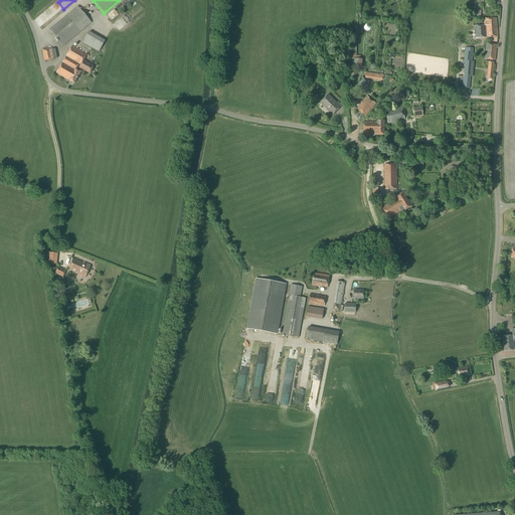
[(60,48),(81,31),(92,22),(78,6),(50,29),(60,41),(56,43),(60,48)]
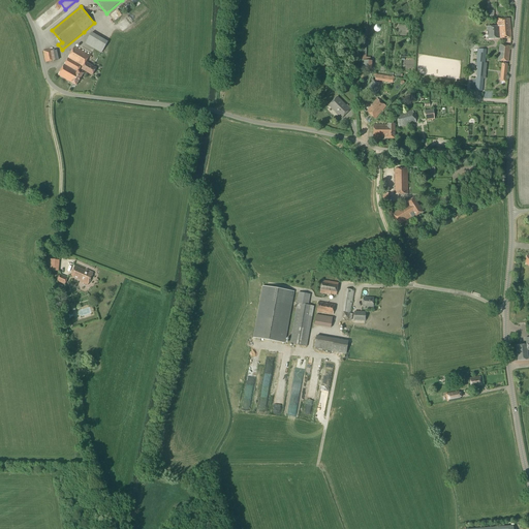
[(497,27),(488,27),(488,39),(511,38),(510,19),(497,19),(497,27)]
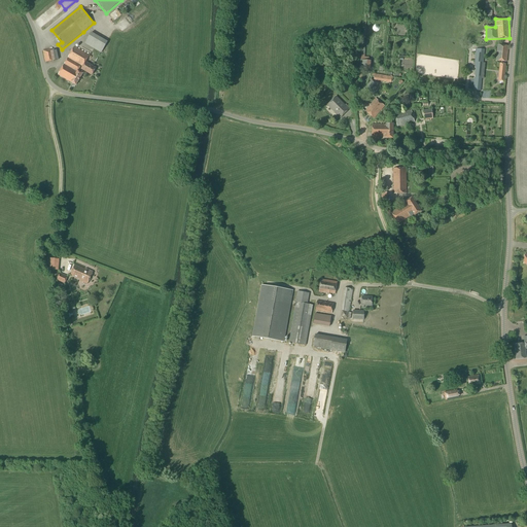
[(101,53),(107,42),(92,33),(85,43),(101,53)]
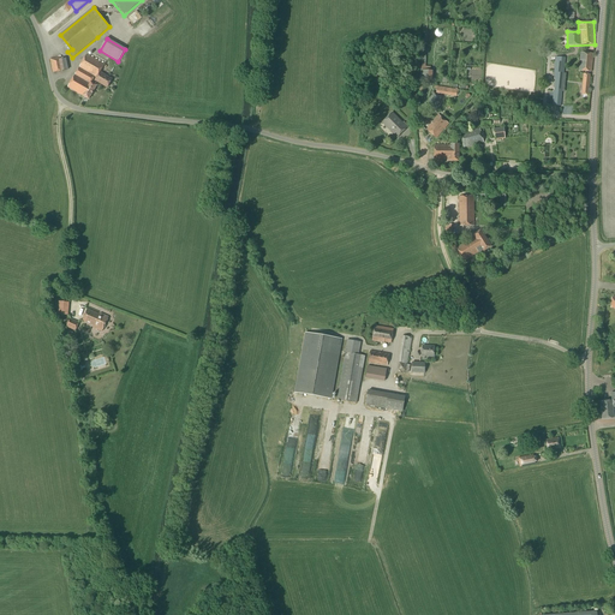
[(591,72),(593,54),(580,53),(579,71),(591,72)]
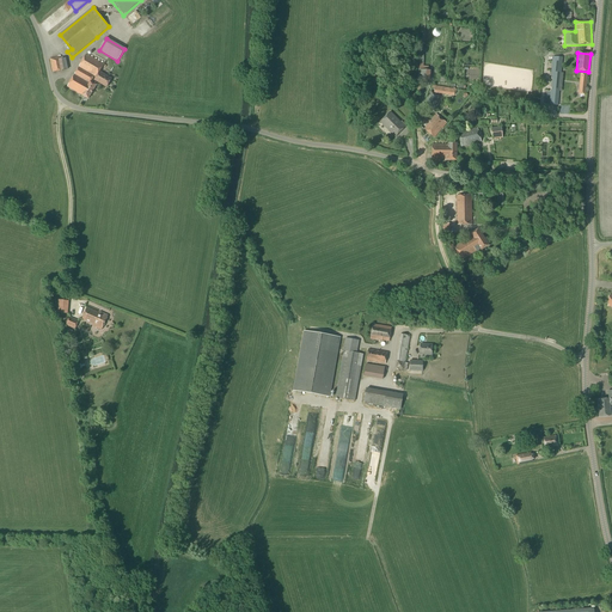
[(67,87),(78,93),(89,99),(96,85),(91,83),(93,77),(96,78),(95,80),(106,87),(111,79),(99,72),(104,65),(86,55),(67,87)]
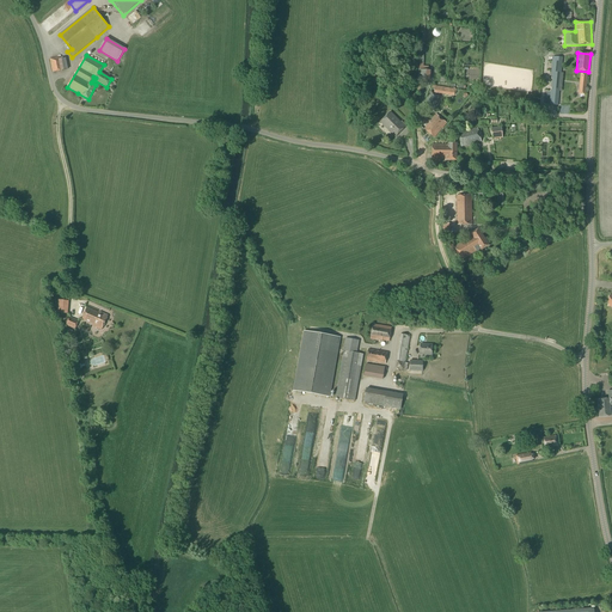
[(557,105),(563,57),(554,56),(548,104),(557,105)]
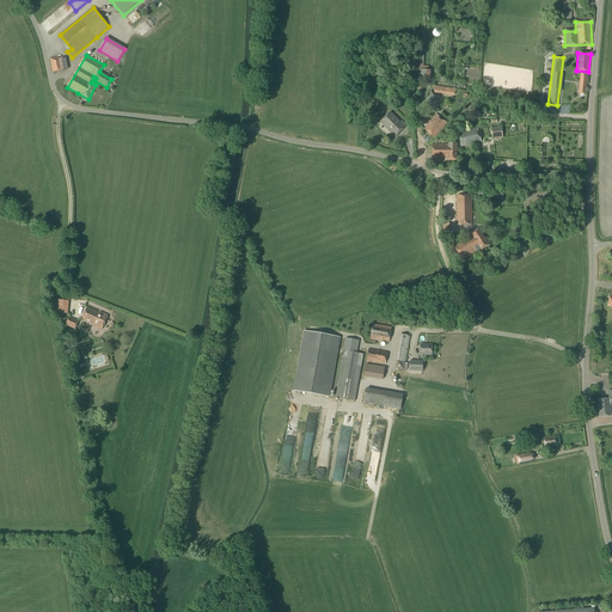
[(61,60),(61,57),(50,59),(53,73),(67,69),(65,59),(61,60)]
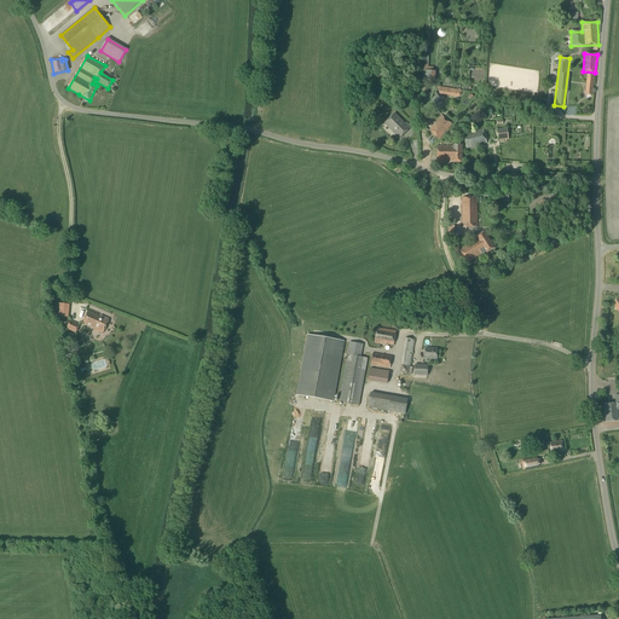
[(435,82),(435,71),(423,70),(422,81),(435,82)]
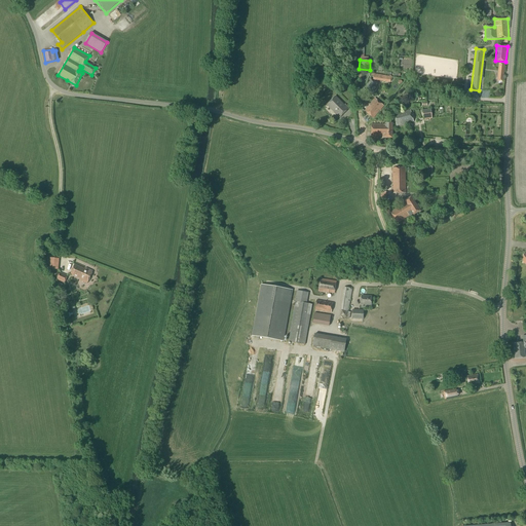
[(373,94),(378,82),(370,78),(365,88),(373,94)]
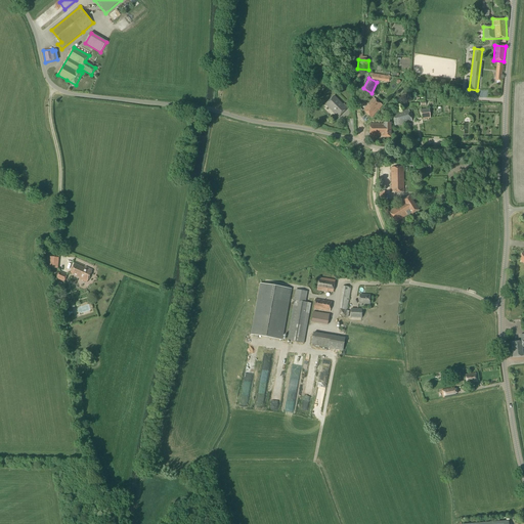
[(339,118),(347,108),(334,96),(325,104),(339,118)]
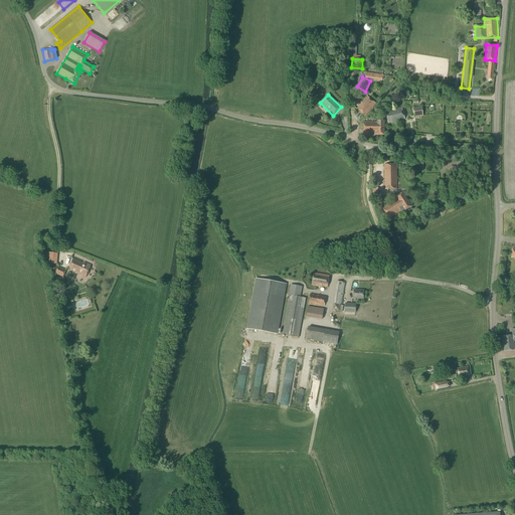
[(372,109),(375,104),(367,97),(357,109),(365,116),(371,109),(372,109)]
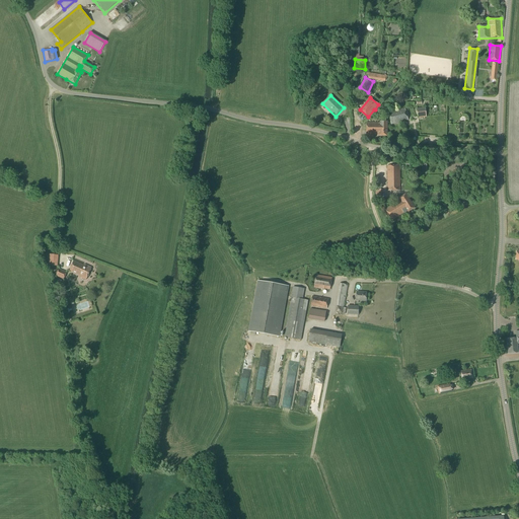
[(425,107),(417,108),(418,118),(426,117),(425,107)]
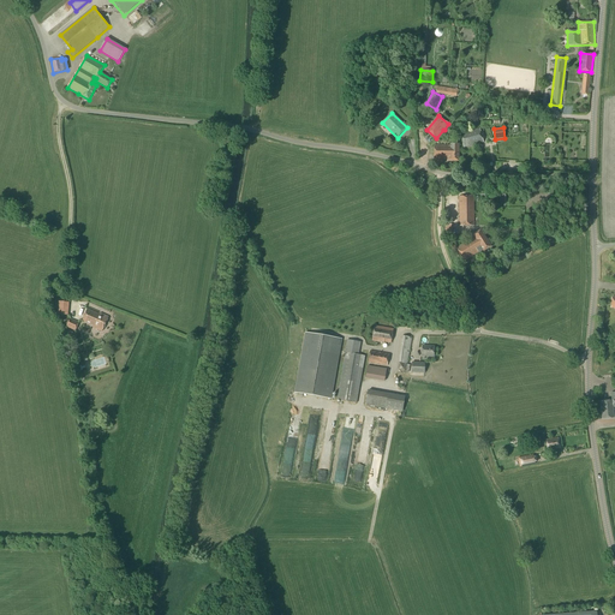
[(464,148),(483,142),(479,129),(460,133),(464,148)]
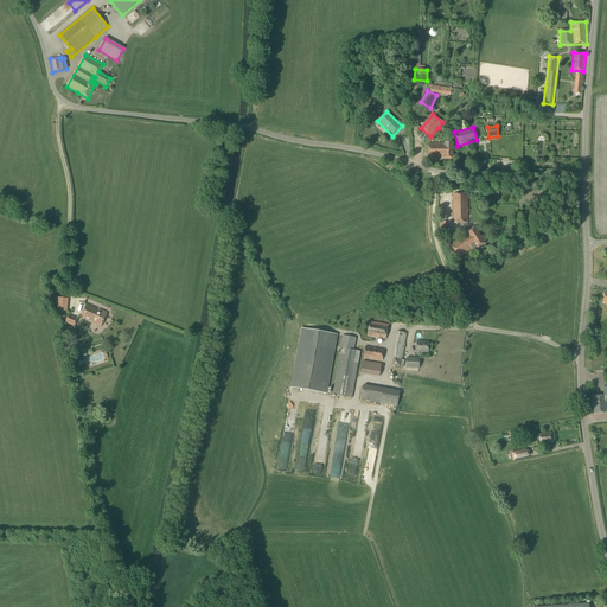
[(453,159),(453,142),(445,142),(445,144),(428,144),(428,158),(441,158),(441,159),(445,159),(453,159)]
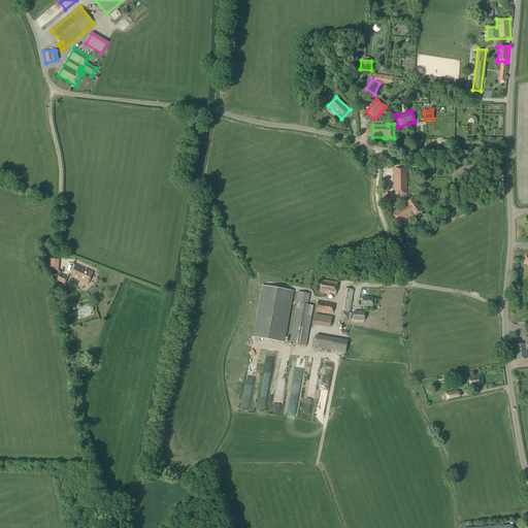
[(395,194),(407,194),(406,168),(394,169),(395,194)]
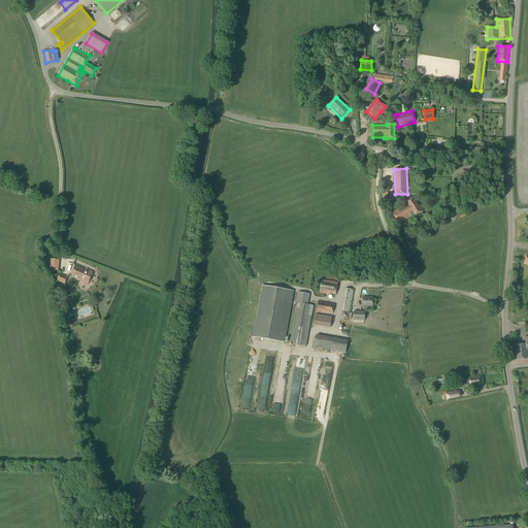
[(416,216),(422,212),(413,197),(406,201),(407,203),(392,213),(398,224),(410,217),(411,218),(415,216),(416,216)]
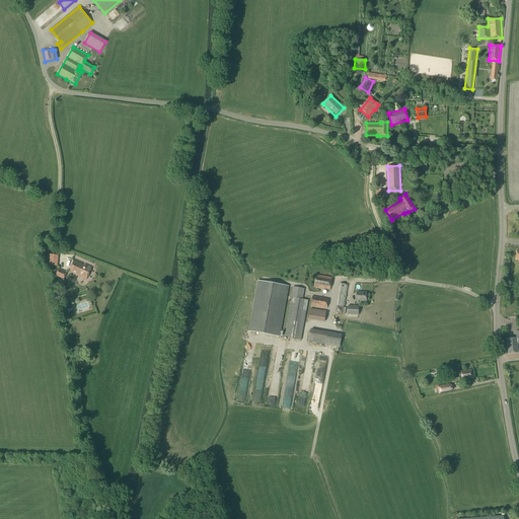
[(58,267),(59,255),(50,254),(49,266),(58,267)]
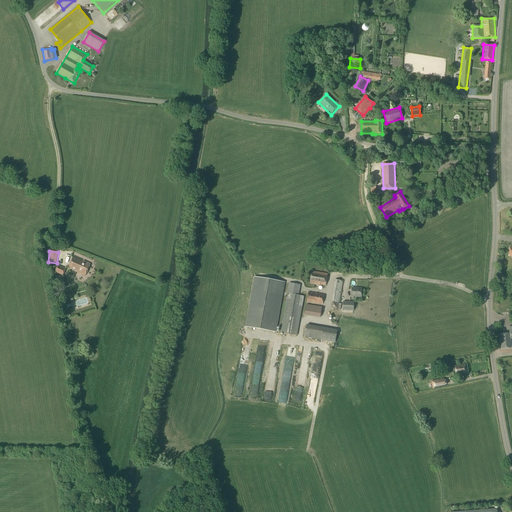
[(85,276),(90,264),(83,261),(83,262),(72,258),(69,267),(78,271),(77,273),(85,276)]
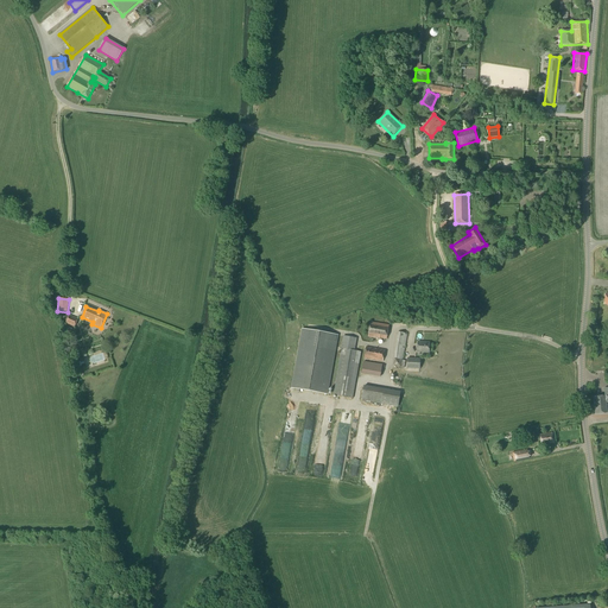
[(75,327),(77,320),(69,315),(65,323),(75,327)]
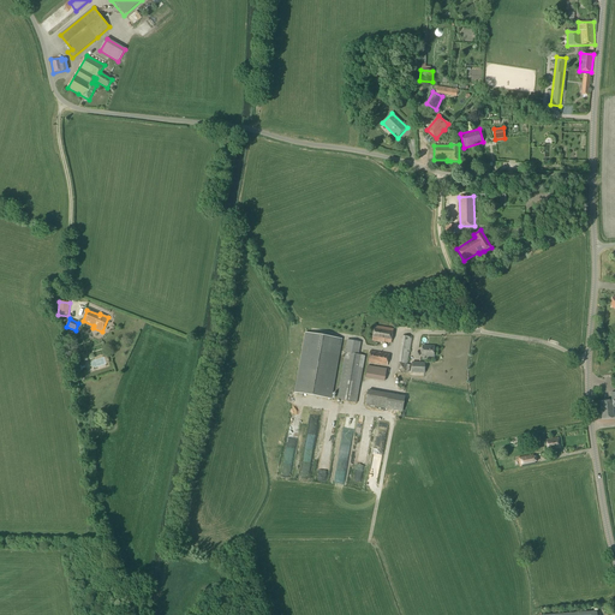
[(392,342),(393,329),(375,326),(372,341),(382,342),(382,341),(392,342)]
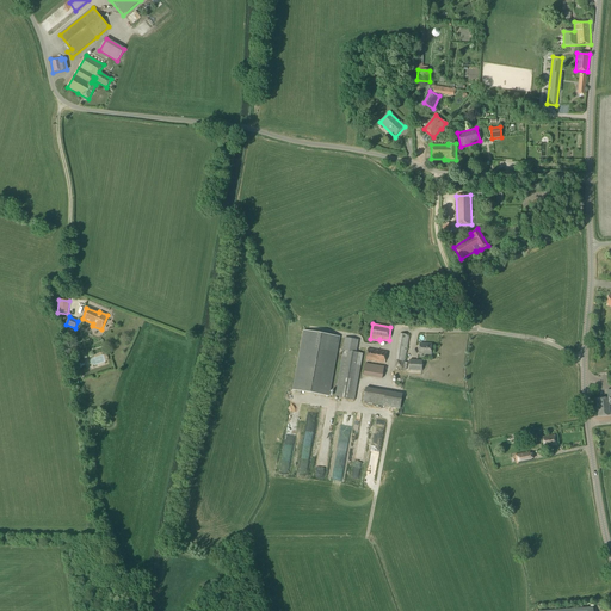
[(329,396),(340,337),(303,331),(292,390),(329,396)]
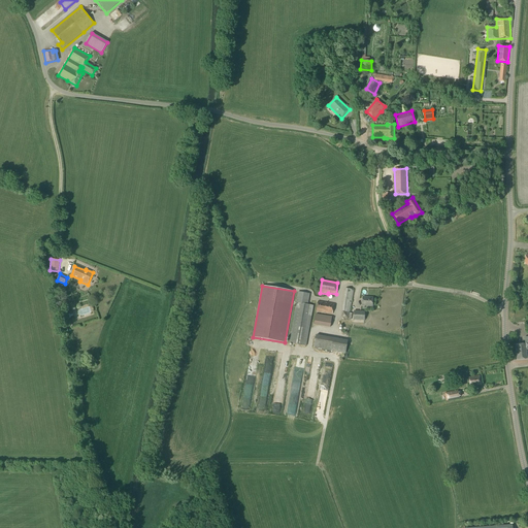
[(350,314),(351,303),(354,290),(347,289),(343,302),(342,311),(350,314)]
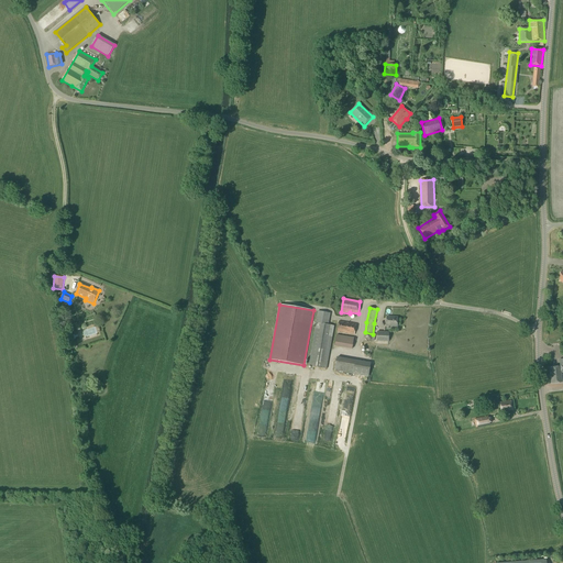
[(329,351),(333,326),(328,324),(330,313),(318,311),(316,324),(317,324),(312,348),(309,366),(327,370),(329,351)]
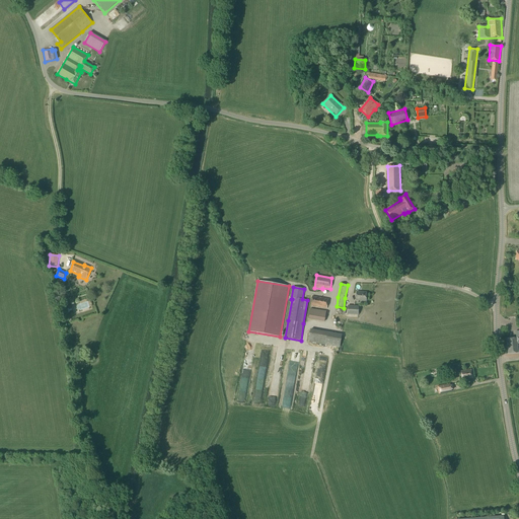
[(367,301),(368,293),(357,292),(356,300),(367,301)]
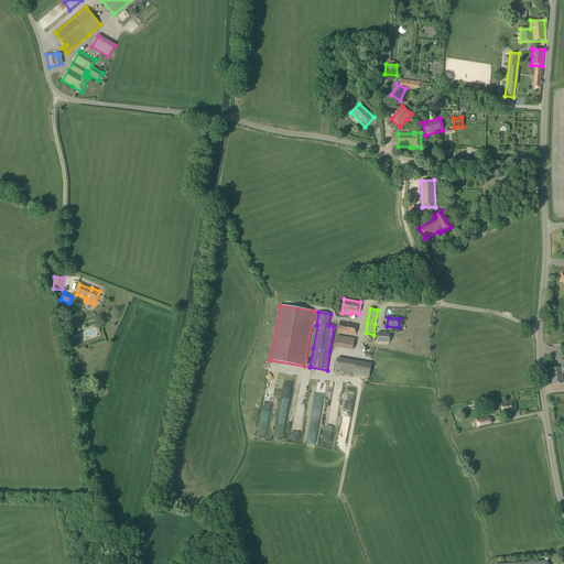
[(355,335),(357,325),(339,322),(338,332),(355,335)]
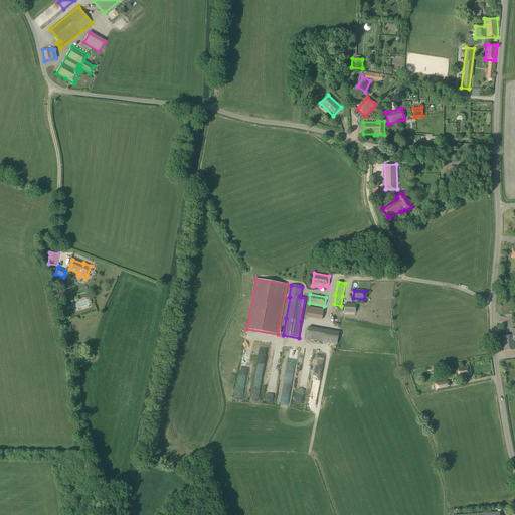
[(356,313),(356,304),(345,303),(344,313),(356,313)]
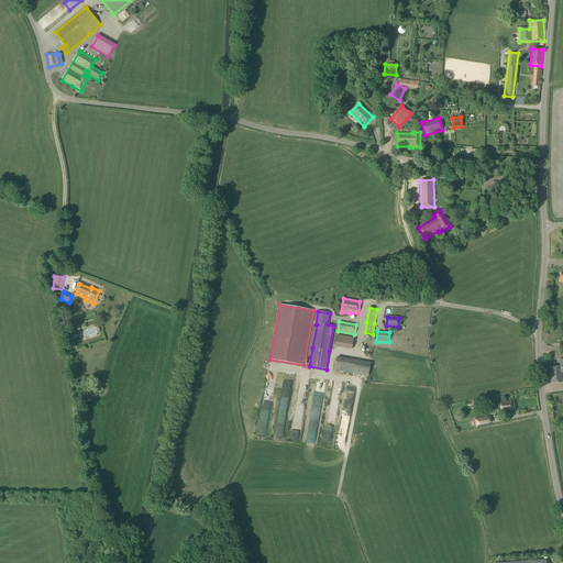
[(352,350),(354,338),(337,334),(334,346),(352,350)]
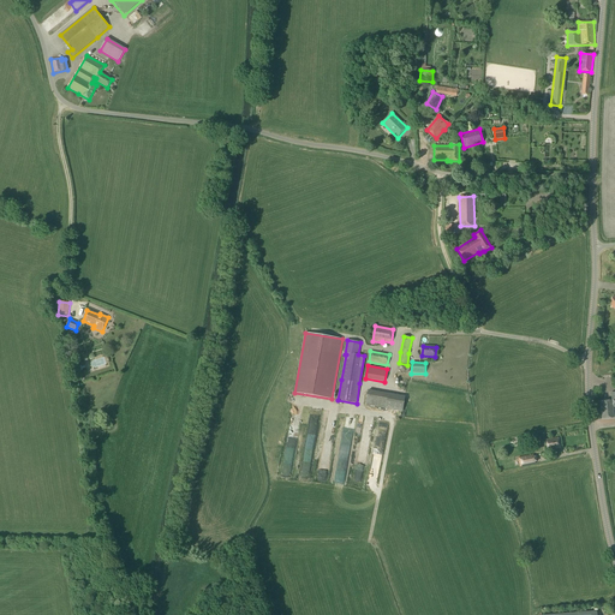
[(402,412),(405,396),(368,390),(365,405),(402,412)]
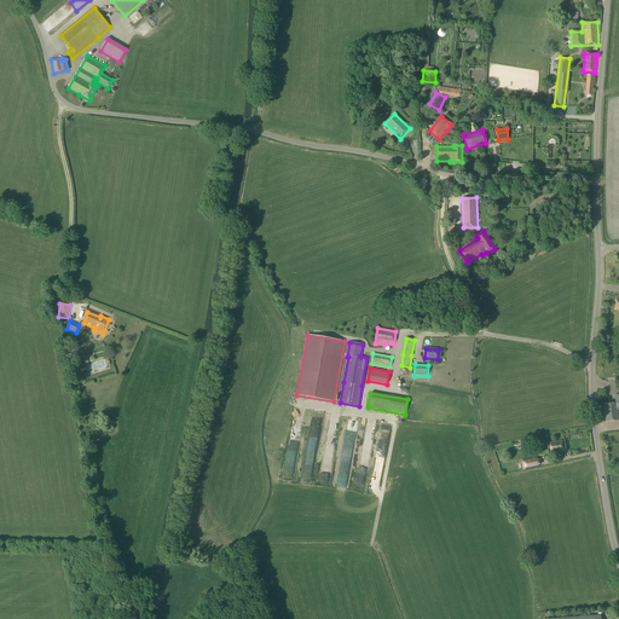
[(618,421),(617,412),(618,411),(618,394),(615,395),(615,404),(605,405),(606,422),(618,421)]
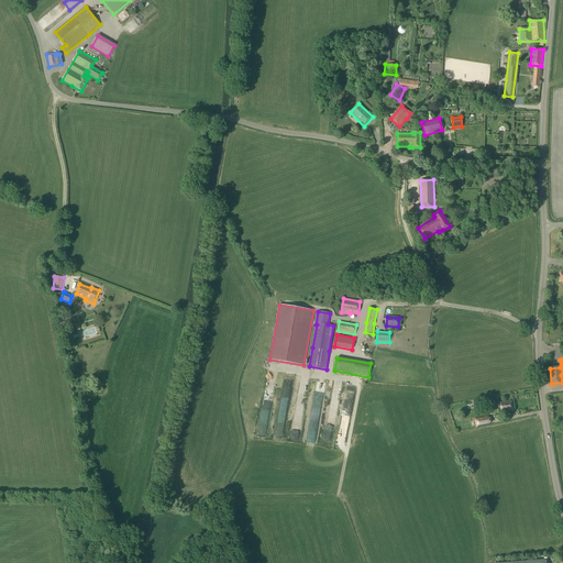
[(501,412),(512,411),(511,401),(500,403),(501,412)]
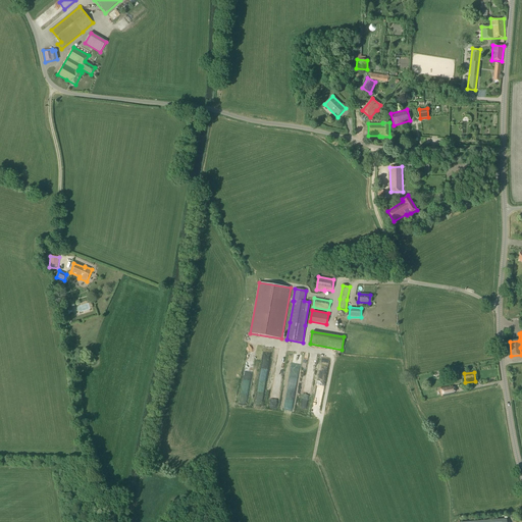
[(439,388),(440,397),(455,395),(453,386),(439,388)]
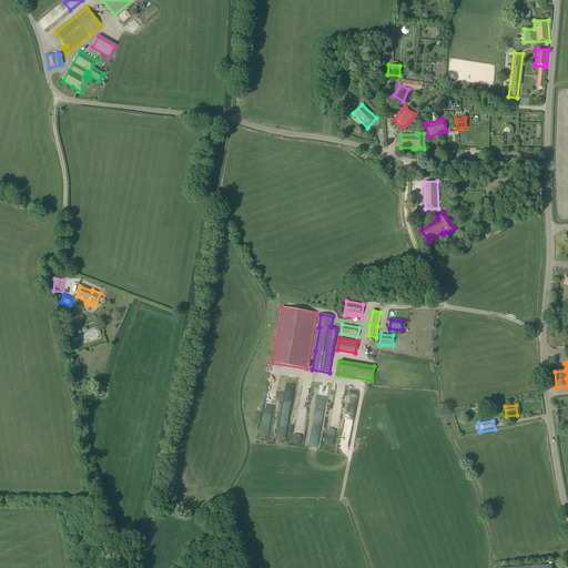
[(285,443),(288,426),(282,425),(279,442),(285,443)]
